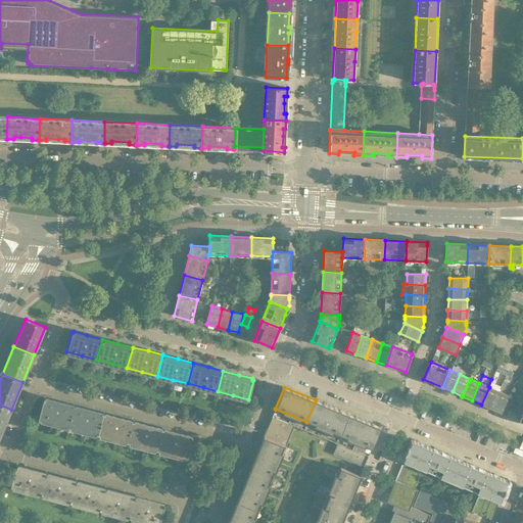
[(491,409),(498,391),(489,387),(481,405),(491,409)]
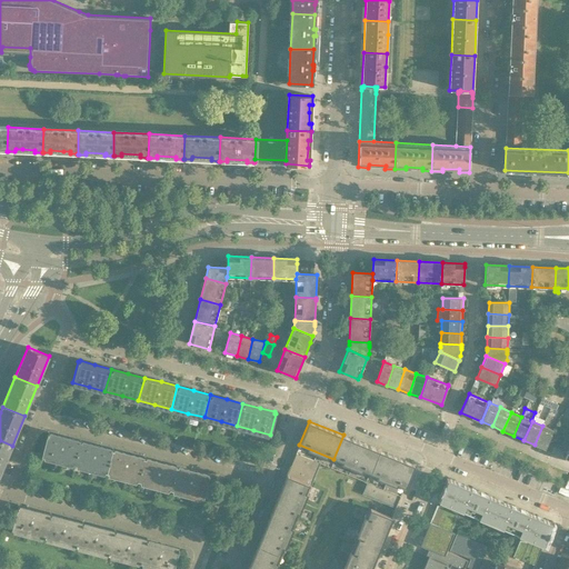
[(547,443),(553,430),(542,426),(535,445),(545,449),(547,443)]
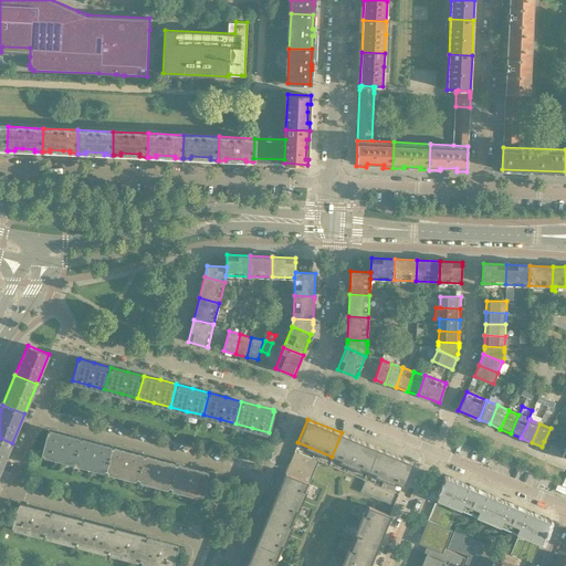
[(74,462),(80,439),(64,435),(48,431),(48,432),(42,453),(61,459),(74,462)]
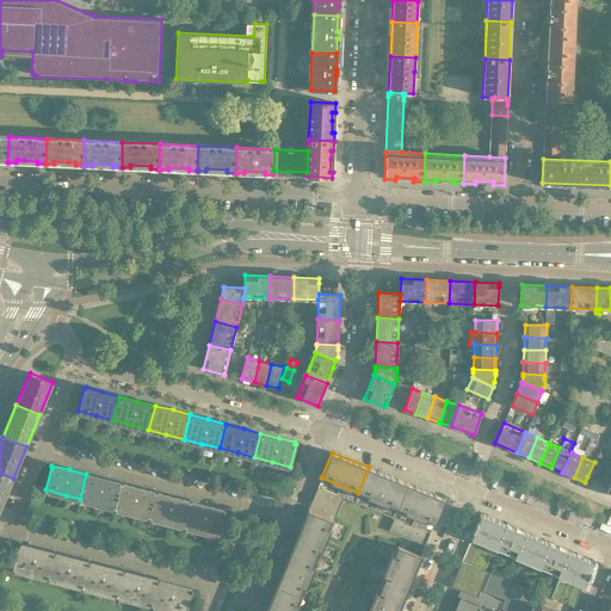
[(396,508),(407,483),(369,467),(358,493),(396,508)]
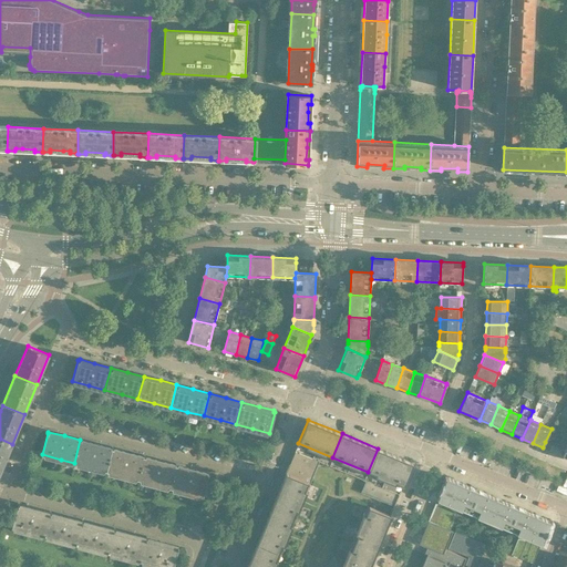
[(0,472),(12,444),(0,439),(0,472)]
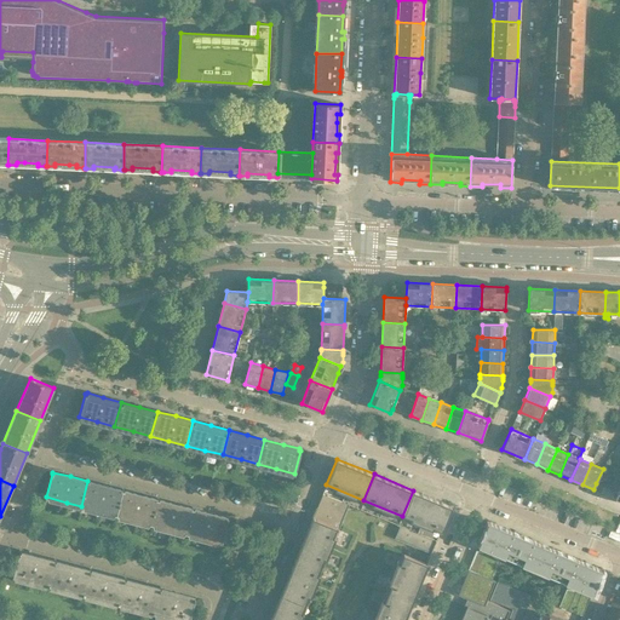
[(116,515),(122,491),(105,486),(87,481),(81,506),(102,511),(116,515)]
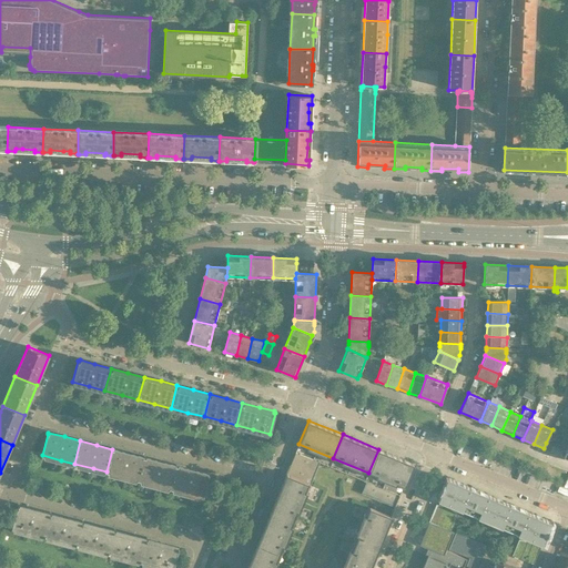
[(403,487),(368,473),(333,458),(298,444),(286,474),(307,483),(311,484),(320,463),(322,464),(363,480),(367,482),(364,488),(362,493),(394,506),(395,507),(403,487)]
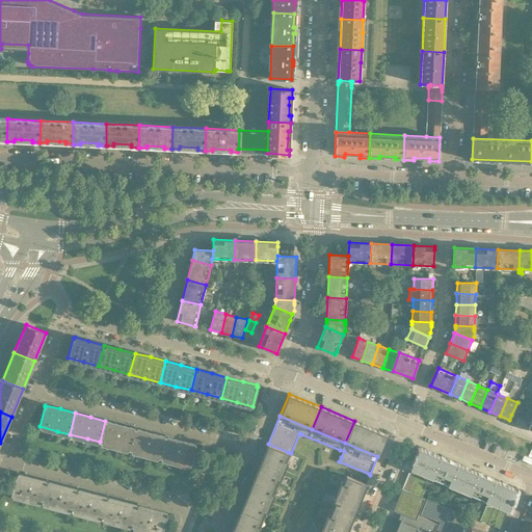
[(130,450),(135,428),(121,425),(105,421),(100,442),(117,447),(130,450)]
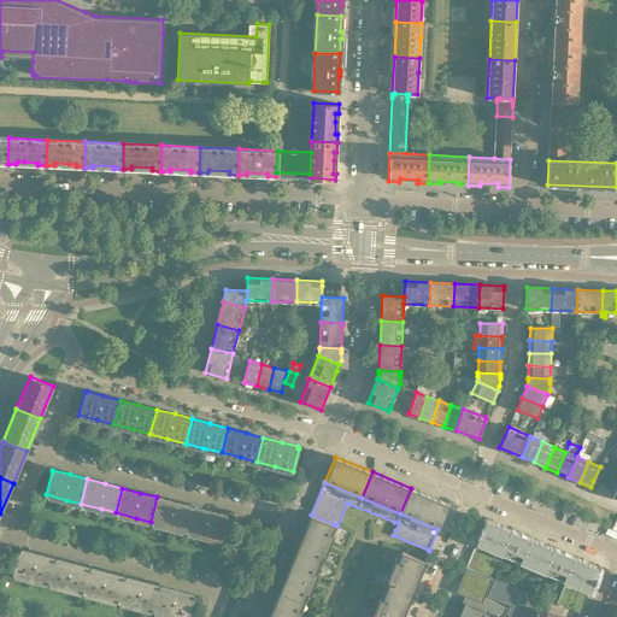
[(439,529),(448,504),(411,488),(400,513),(438,529),(439,529)]
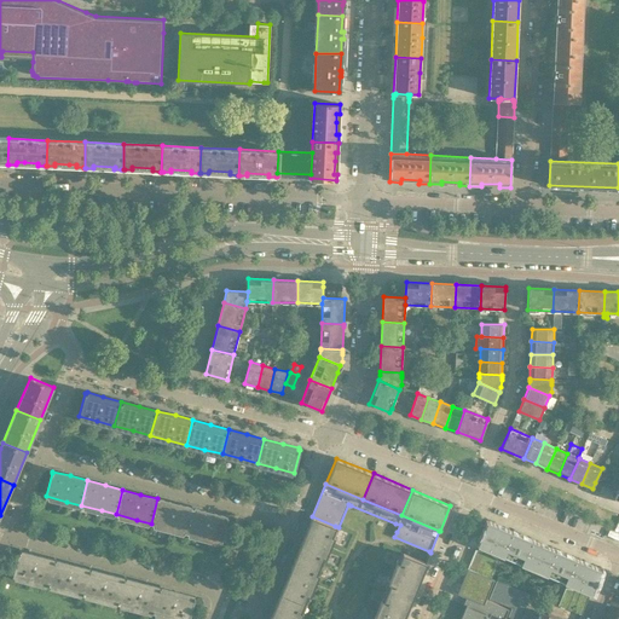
[(192,508),(175,503),(157,498),(151,524),(172,528),(186,532),(192,508)]
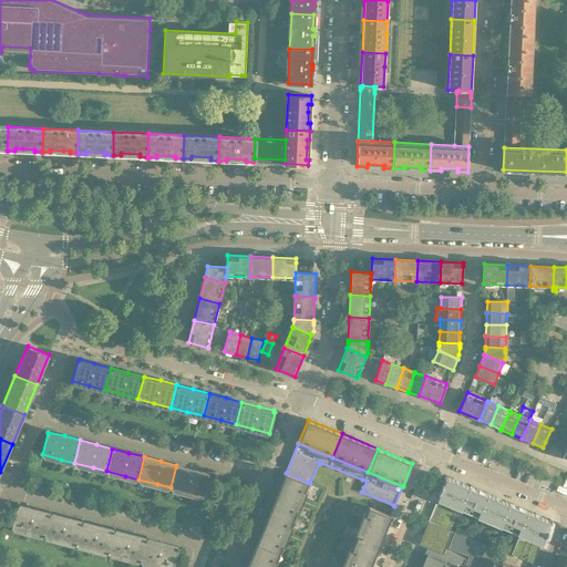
[(208,475),(208,474),(193,470),(176,465),(171,487),(189,493),(203,496),(208,475)]
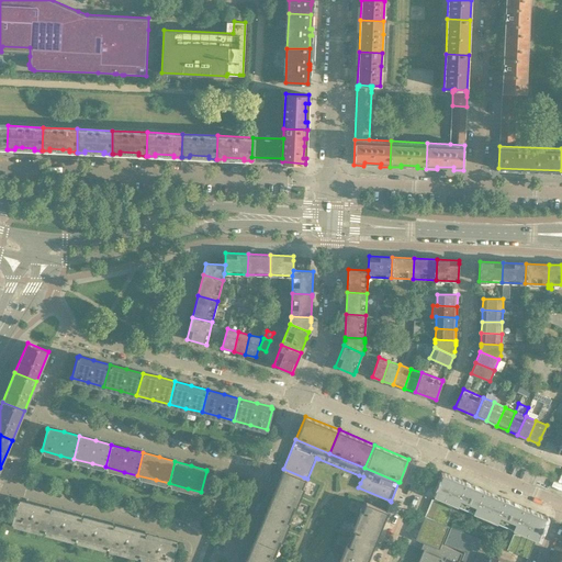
[(295,505),(303,486),(301,485),(304,478),(283,469),(269,503),(290,512),(293,504),(295,505)]
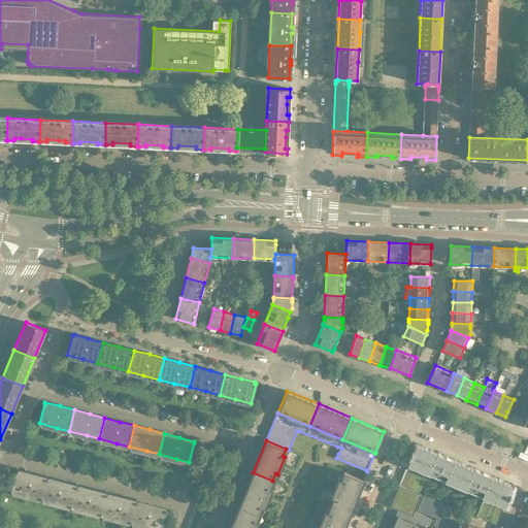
[(406,464),(415,467),(420,469),(436,476),(446,457),(415,443),(406,464)]
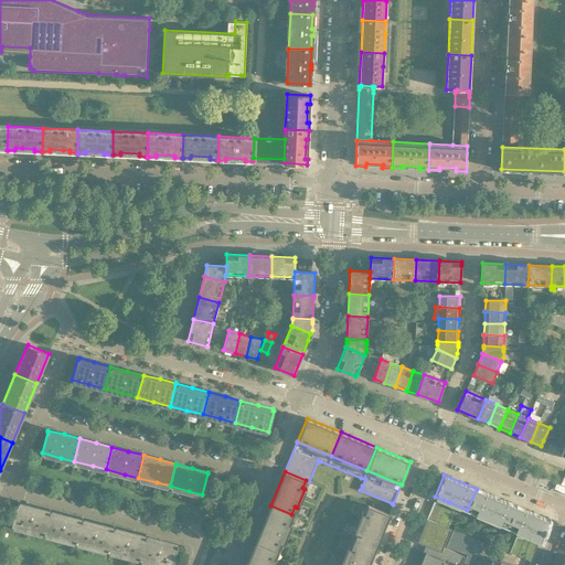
[(507,526),(515,505),(477,489),(467,510),(473,513),(473,514),(499,525),(500,524),(507,526)]
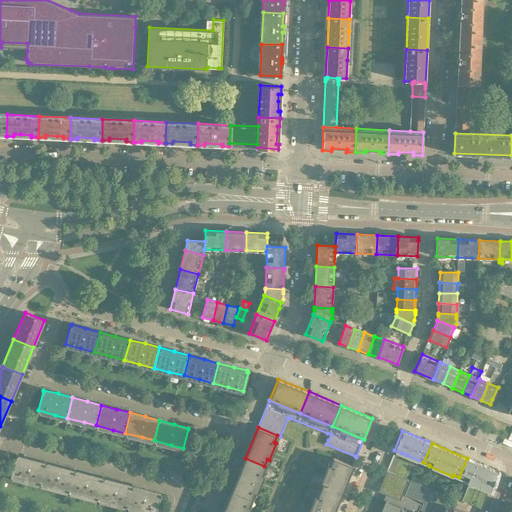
[(393,454),(387,470),(405,478),(412,462),(406,459),(406,458),(407,455),(402,453),(400,456),(399,456),(393,454)]
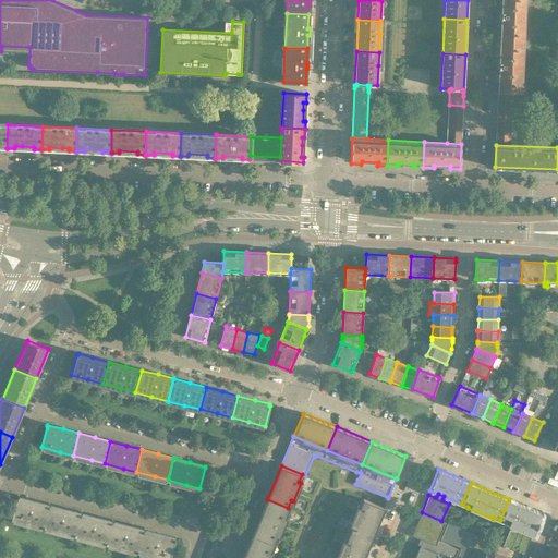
[(44,528),(49,505),(34,500),(17,497),(17,499),(12,519),(28,523),(44,528)]
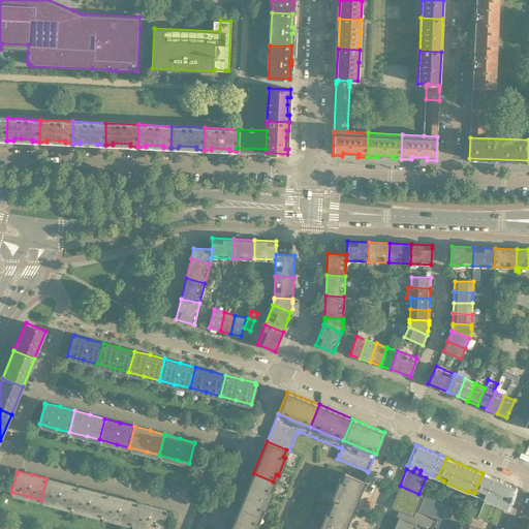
[(265,507),(272,490),(270,489),(273,481),(253,473),(240,506),(259,515),(262,507),(265,507)]
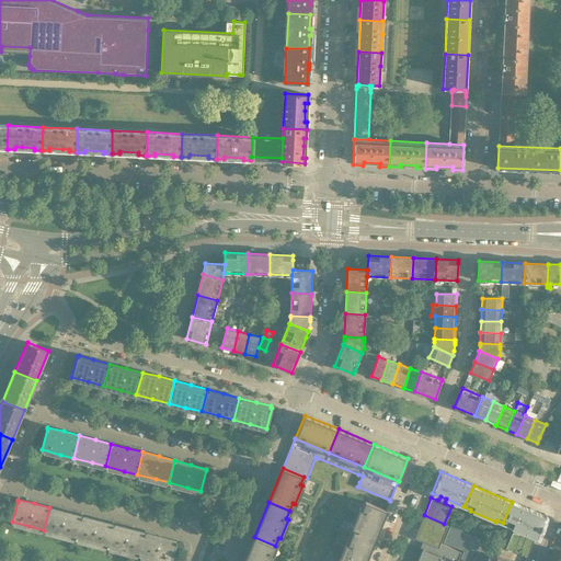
[(373,545),(386,511),(365,502),(362,510),(359,510),(352,528),(354,529),(352,536),(373,545)]
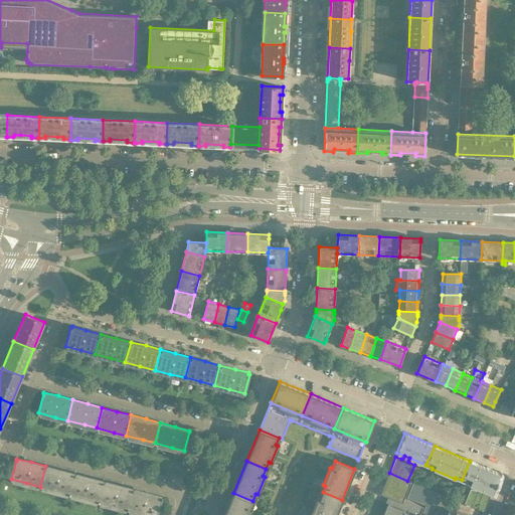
[(492,493),(500,474),(470,461),(462,480),(472,485),(491,493),(492,493)]
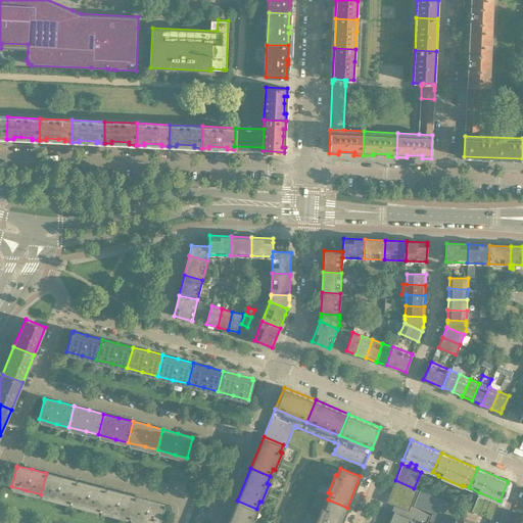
[(70,502),(76,481),(61,477),(46,473),(41,494),(55,498),(70,502)]
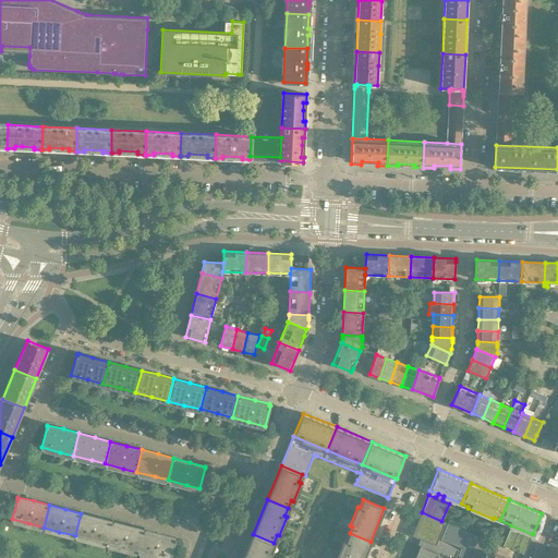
[(436,546),(438,541),(446,523),(441,521),(422,512),(412,535),(423,540),(436,546)]
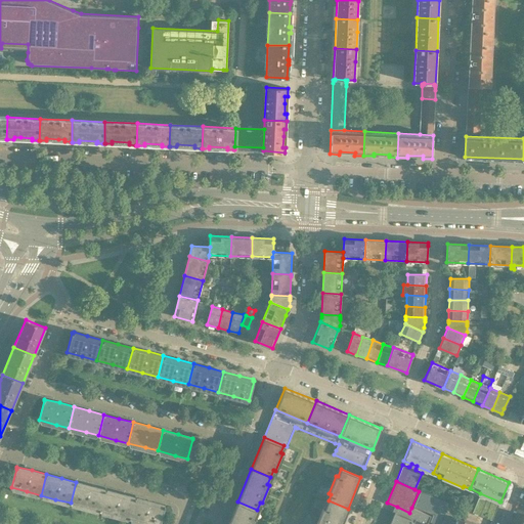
[(105,489),(90,485),(76,482),(71,503),(85,507),(100,511),(105,489)]
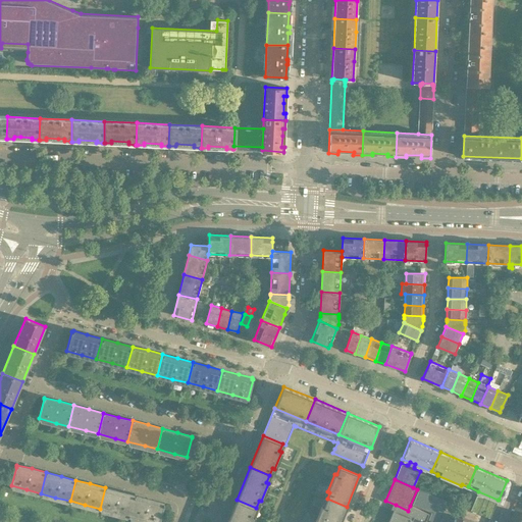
[(129,516),(135,496),(120,491),(105,487),(100,509),(115,513),(129,516)]
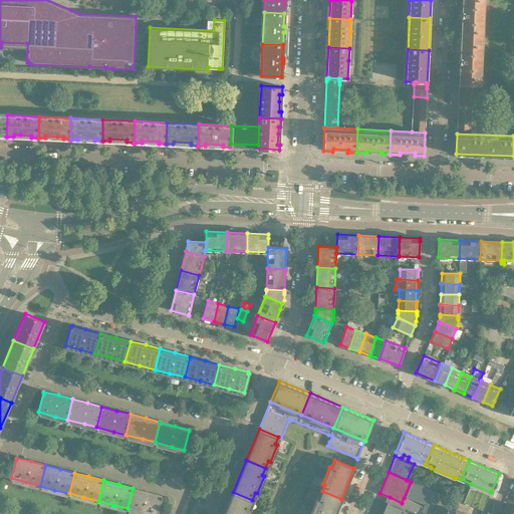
[(428,513),(430,513),(439,493),(413,482),(407,497),(426,504),(423,511),(428,513)]
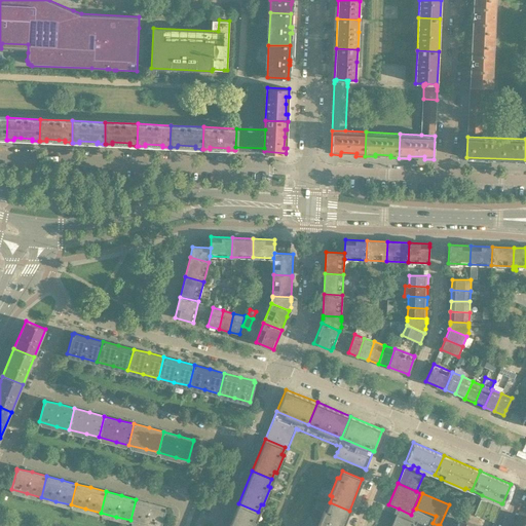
[(494,523),(501,503),(482,495),(474,515),(494,523)]
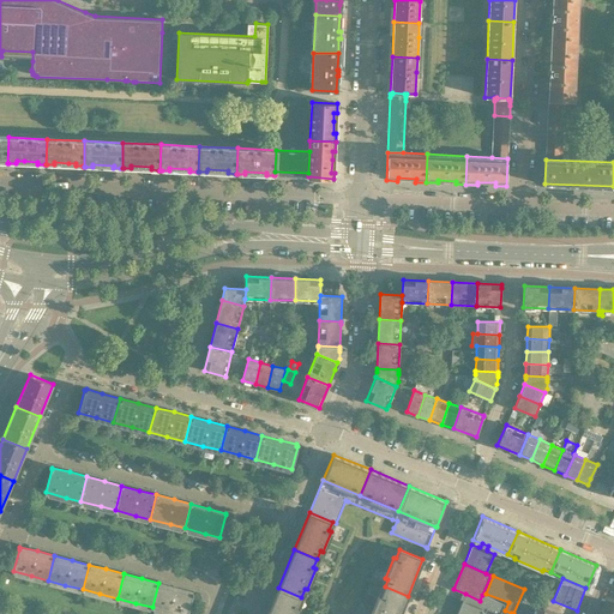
[(187,613),(193,595),(193,593),(193,591),(176,588),(158,583),(152,607),(169,612),(178,613),(187,613)]
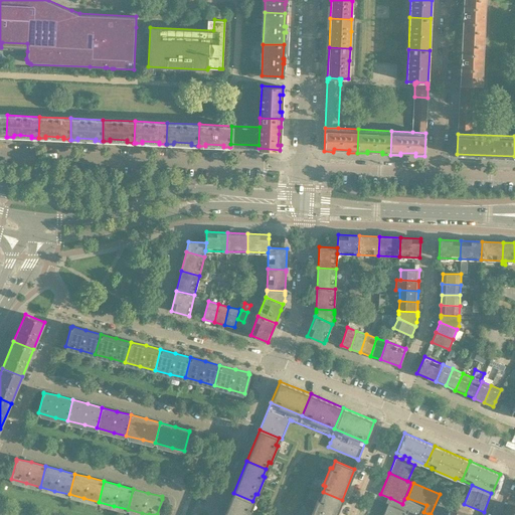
[(335,514),(342,500),(323,492),(319,500),(318,499),(313,510),(310,514),(335,514)]
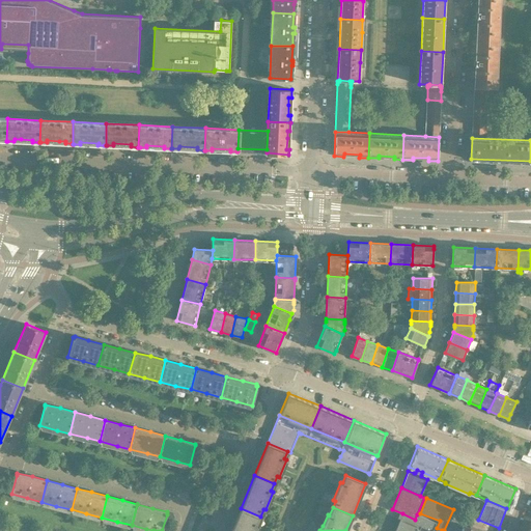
[(256,530),(259,525),(257,524),(260,516),(241,508),(230,530),(256,530)]
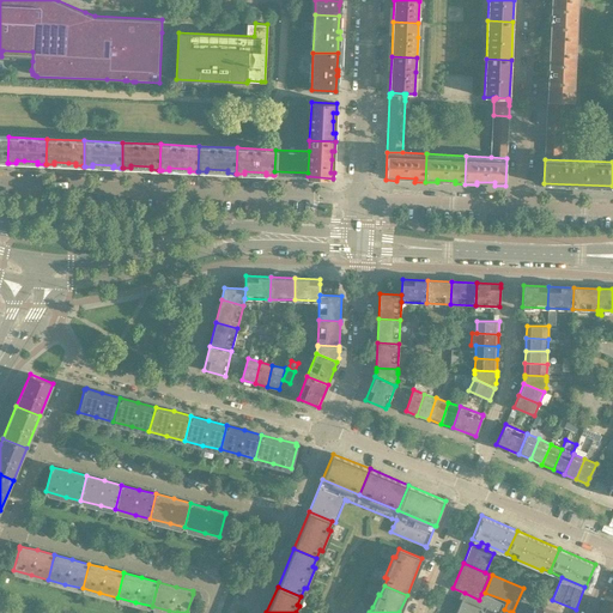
[(479,612),(481,611),(485,612),(486,608),(497,612),(502,612),(501,612),(504,604),(481,594),(479,600),(465,593),(455,612),(479,612)]
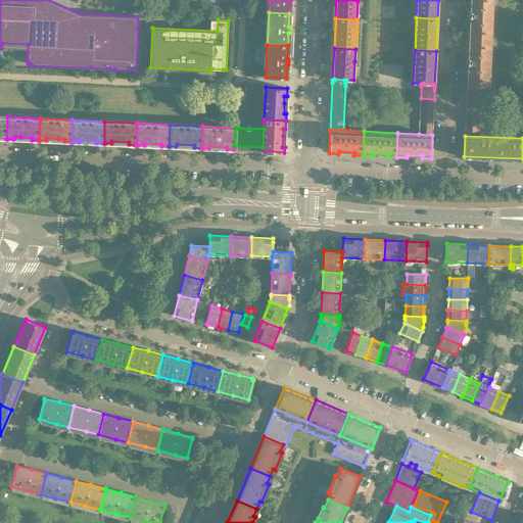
[(444,512),(439,522),(446,522),(450,515),(444,512)]
